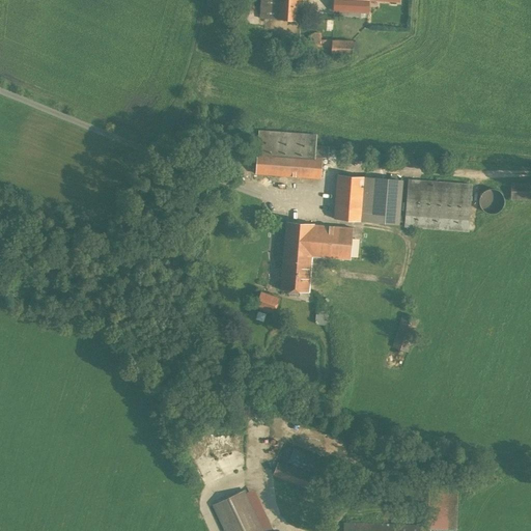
[(261,0),(260,19),(272,19),(300,21),(300,0),(261,0)]
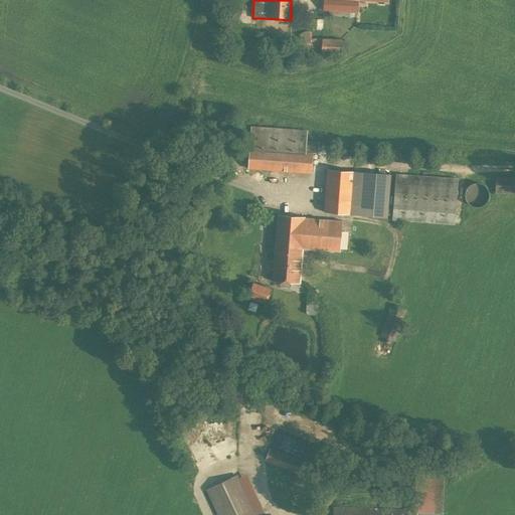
[(358,0),(355,0),(324,0),(324,10),(357,12),(358,0)]
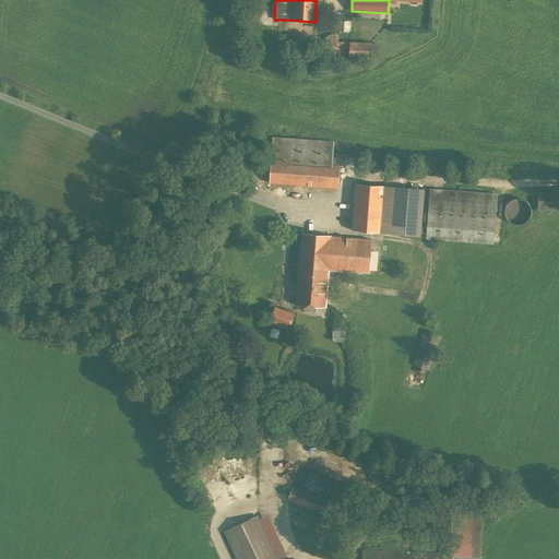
[(316,45),(314,55),(314,57),(370,59),(371,44),(349,43),(339,44),(337,35),(332,34),(324,37),(324,45),(316,45)]
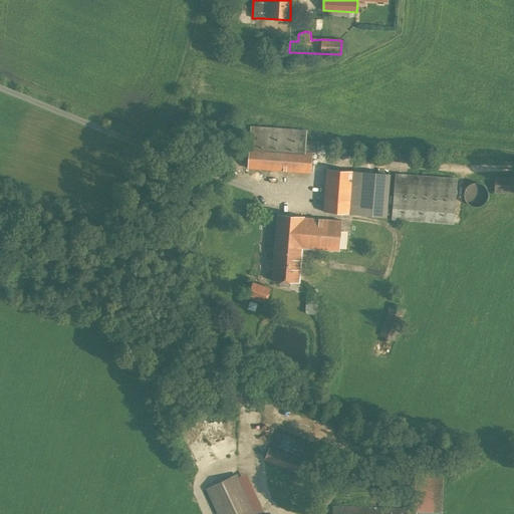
[(306,132),(251,126),(247,168),(310,173),(312,154),(317,154),(318,143),(306,142),(306,132)]
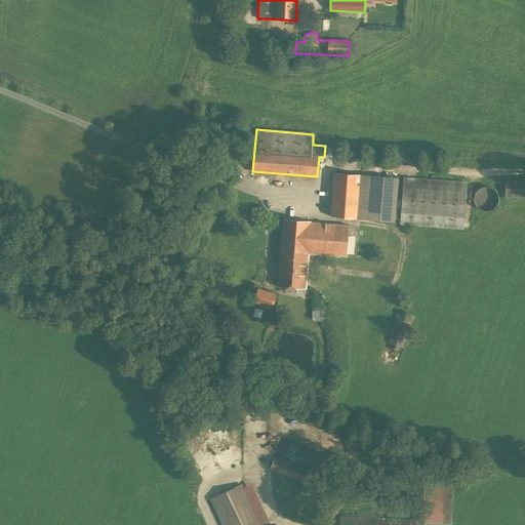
[(370,175),(334,172),(330,216),(394,220),(397,179),(370,175)]
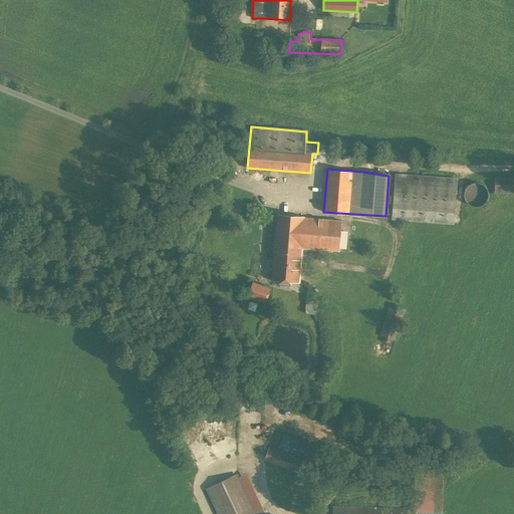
[(457,179),(396,175),(392,219),(410,220),(454,224),(457,179)]
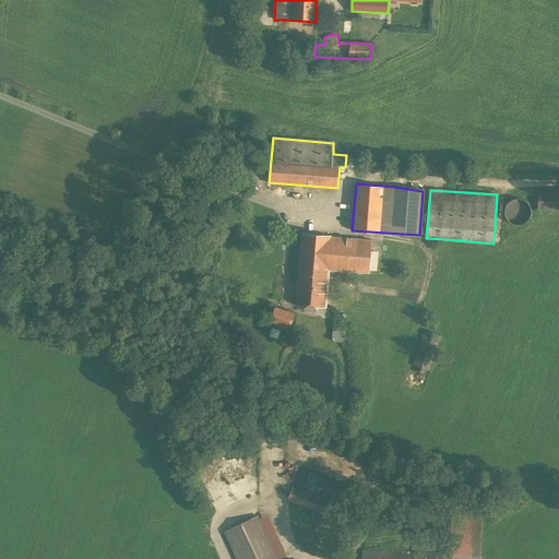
[(558,193),(538,193),(538,209),(558,209),(558,193)]
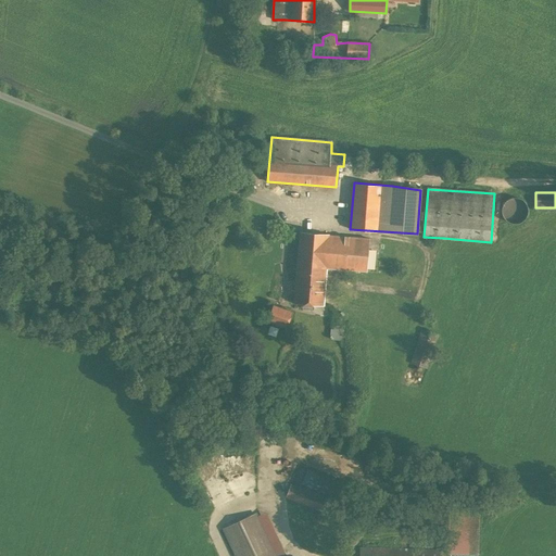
[(519,199),(517,198),(513,199),(508,200),(506,202),(504,206),(503,211),(504,215),(505,218),(508,222),(513,223),(517,223),(522,220),(526,218),(527,215),(528,211),(527,206),(526,203),(522,200),(519,199)]
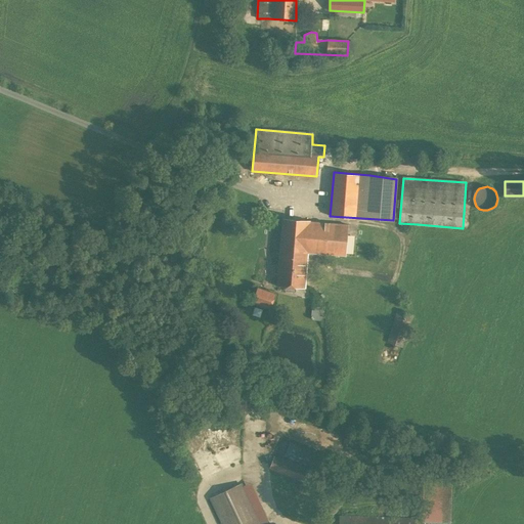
[(348,225),(282,219),(277,286),(305,288),(307,266),(314,266),(315,259),(320,259),(321,254),(345,256),(348,225)]
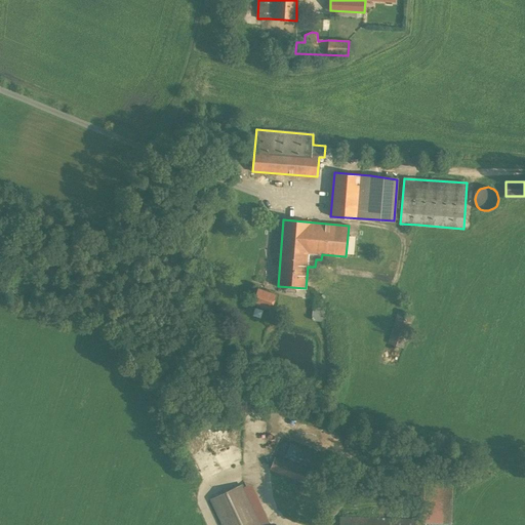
[(276,294),(258,288),(253,303),(271,309),(276,294)]
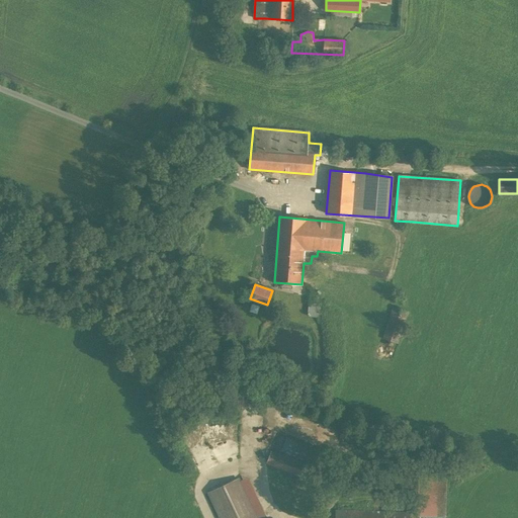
[(249,304),(249,312),(257,313),(258,305),(249,304)]
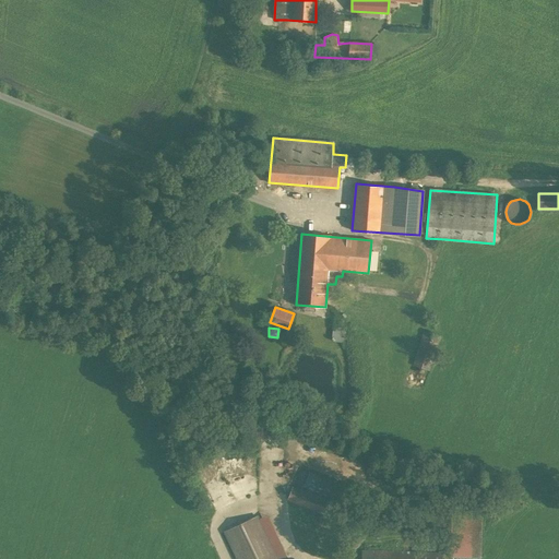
[(439,337),(425,332),(414,366),(428,370),(439,337)]
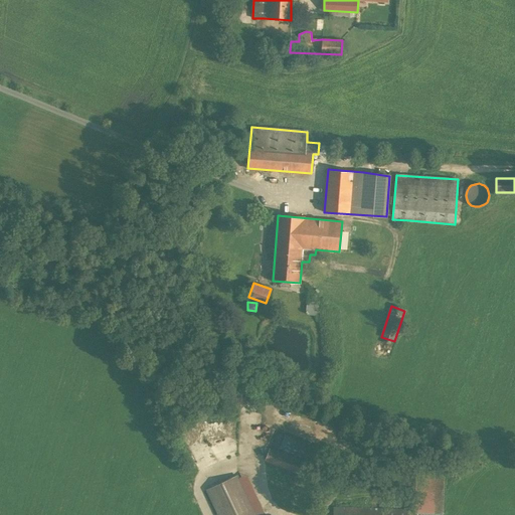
[(326,444),(331,427),(295,416),(290,433),(326,444)]
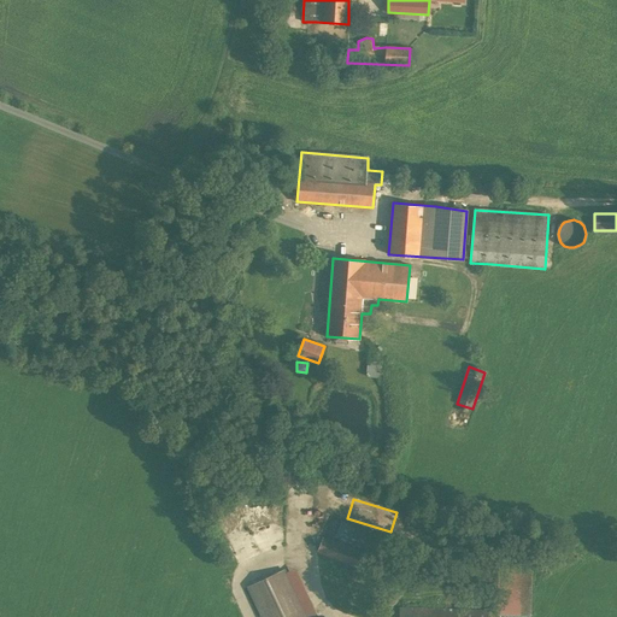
[(356,540),(359,529),(316,516),(312,527),(356,540)]
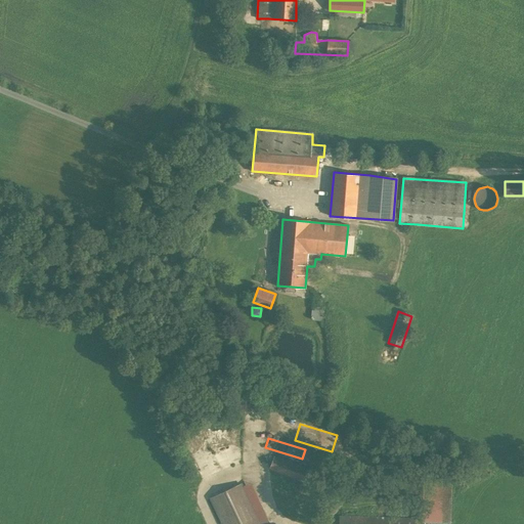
[(311,471),(273,456),(268,468),(307,483),(311,471)]
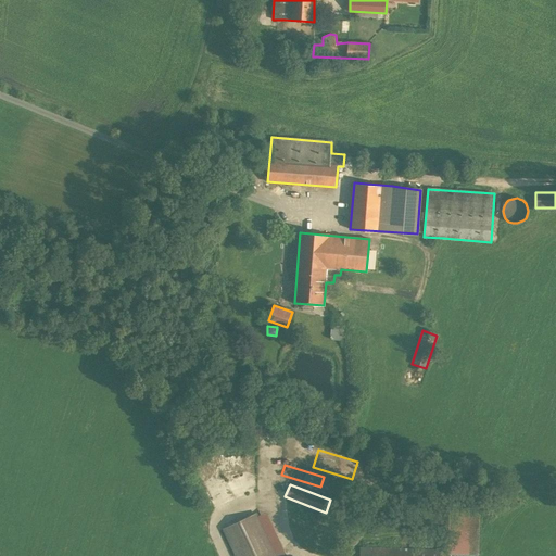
[(224,528),(236,555),(276,555),(255,513),(224,528)]
